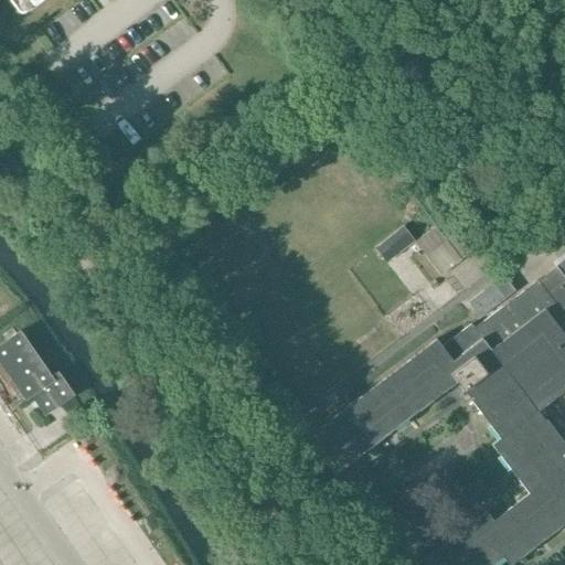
[(8,0),(18,11),(21,13),(25,12),(41,0),(8,0)]
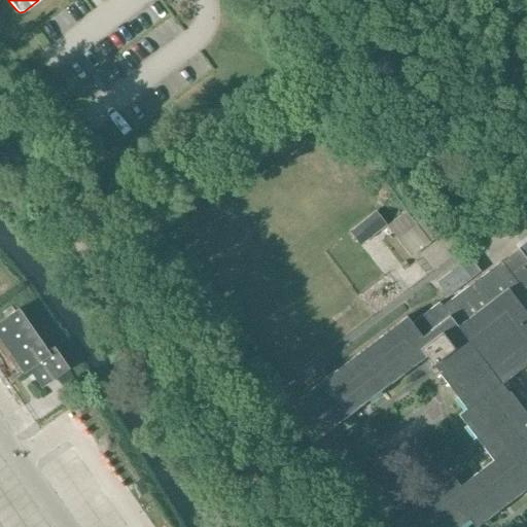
[(383,229),(373,215),(356,227),(366,241),(383,229)]
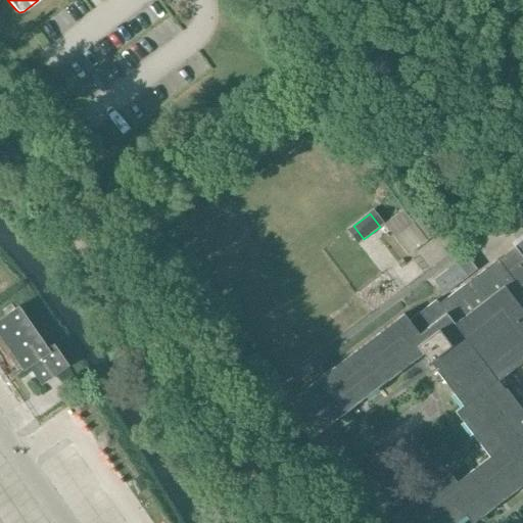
[(385,225),(409,255),(424,243),(399,214),(385,225)]
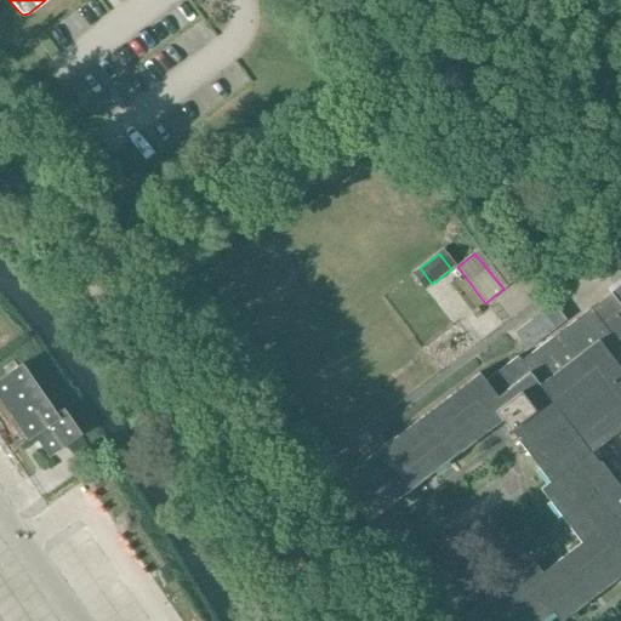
[(620,284),(620,285),(569,325),(616,383),(620,388),(620,284)]
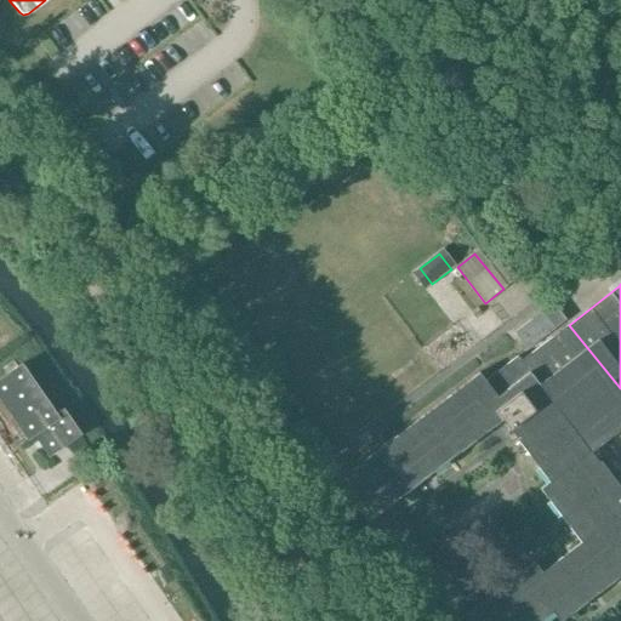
[(527,348),(565,320),(554,303),(516,332),(527,348)]
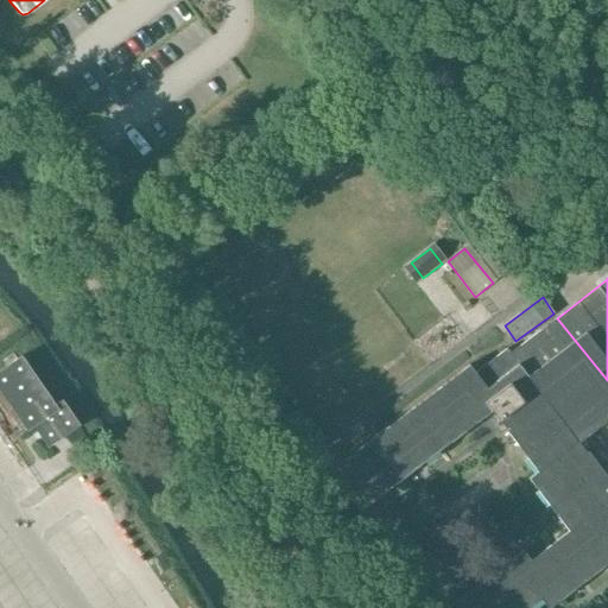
[(557,318),(513,352),(510,347),(476,371),(472,363),(322,474),(334,489),(342,483),(360,507),(492,410),(537,470),(527,477),(567,530),(529,558),(523,550),(449,605),(450,607),(527,607),(542,599),(548,607),(607,562),(607,479),(586,449),(583,450),(577,443),(607,419),(607,380),(603,375),(557,318)]
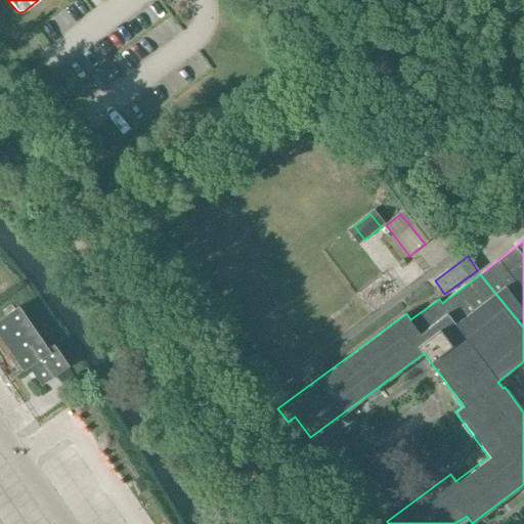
[(29,368),(41,386),(69,367),(53,345),(48,349),(18,307),(0,319),(0,337),(24,372),(29,368)]
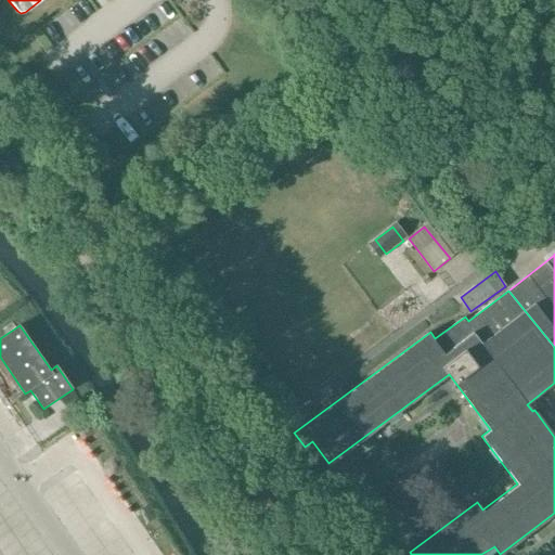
All buildings are outlined.
